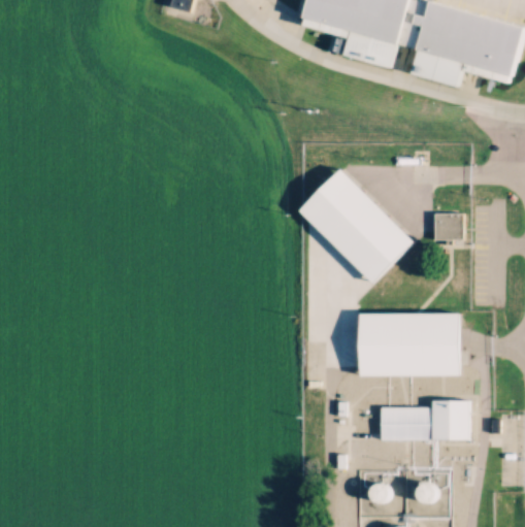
[(162,0),(161,3),(187,11),(190,0),(162,0)]
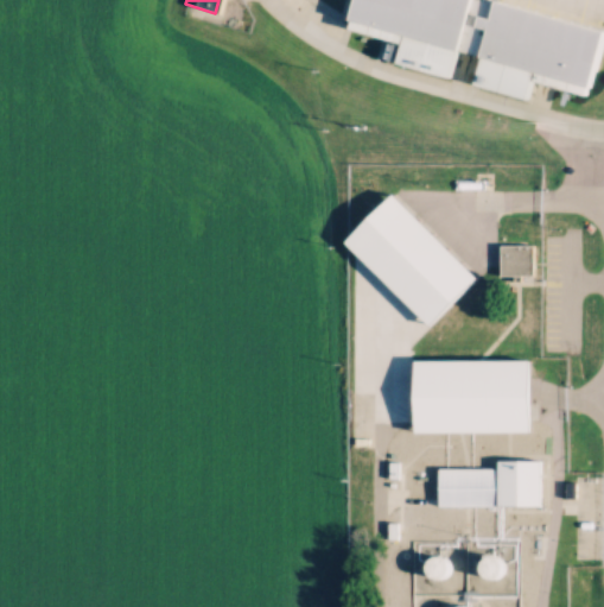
[(466,0),(445,81),(392,67),(398,46),(341,32),(349,0),(466,0)]
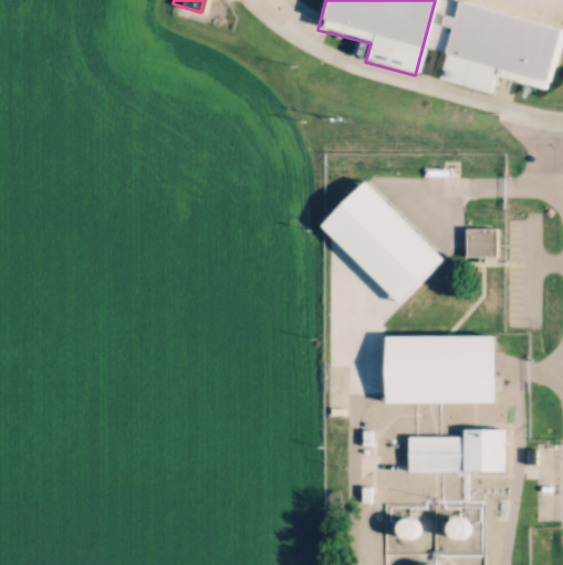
[(556,31),(539,91),(490,76),(485,95),(435,80),(458,2),(556,31)]
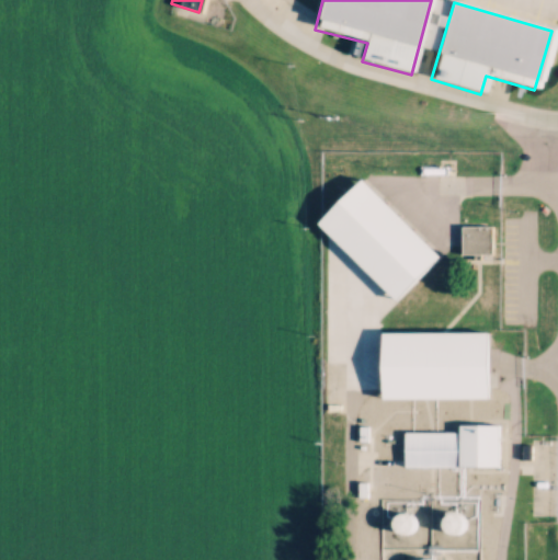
[(437,255),(361,179),(316,224),(395,299),(437,255)]
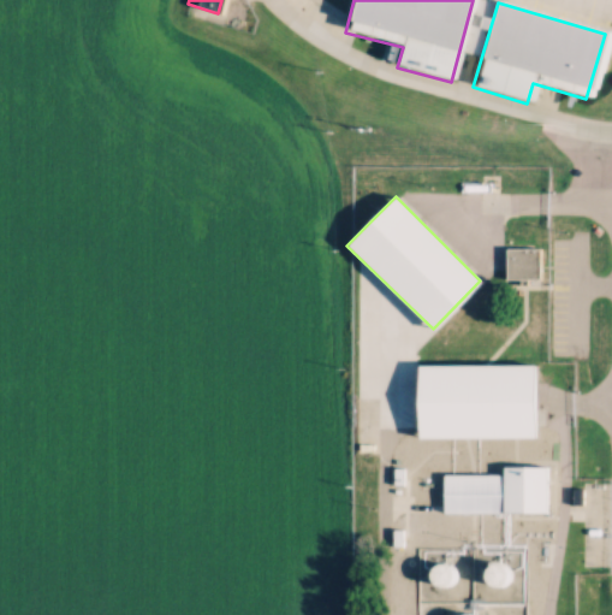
[(533,365),(533,437),(417,438),(416,365),(533,365)]
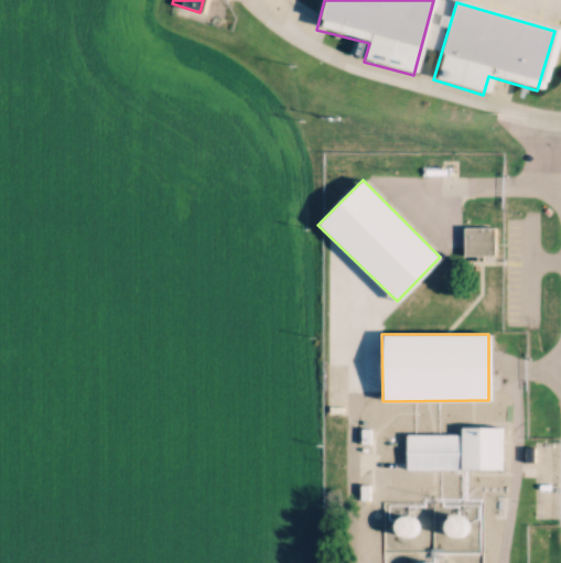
[(498,426),(460,426),(460,433),(407,433),(407,468),(498,468),(498,426)]
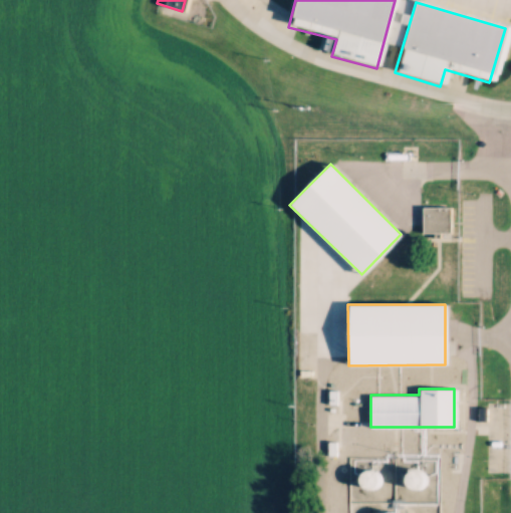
[(377,474),(379,477),(379,481),(378,484),(374,488),(371,489),(368,489),(365,488),(363,487),(361,484),(359,481),(360,477),(360,475),(363,472),(365,471),(368,470),(372,470),(375,471),(377,474)]
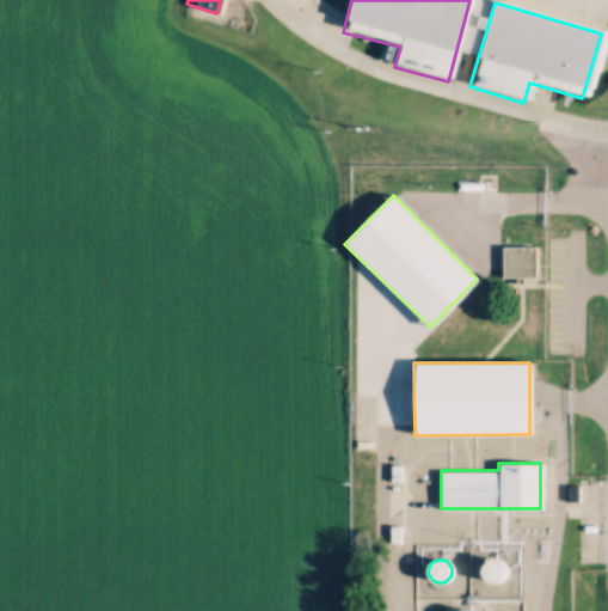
[(481,566),(485,563),(487,561),(491,560),(495,561),(498,562),(502,566),(503,570),(502,575),(501,579),(498,581),(495,582),(492,582),(489,582),(485,580),(483,578),(481,575),(480,570),(481,566)]
